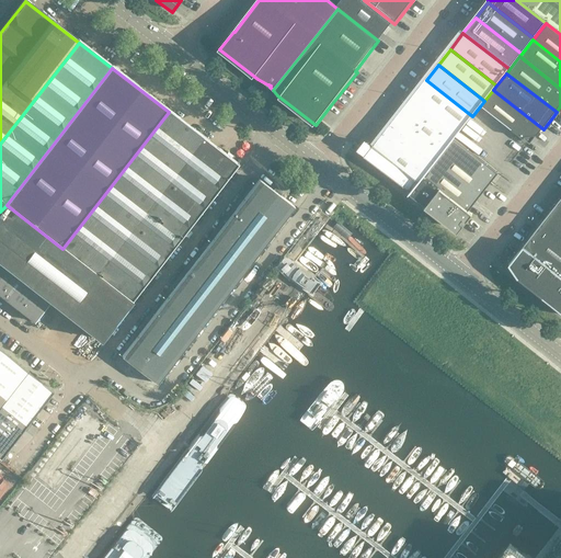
[(472,116),(426,80),(413,95),(460,132),(472,116)]
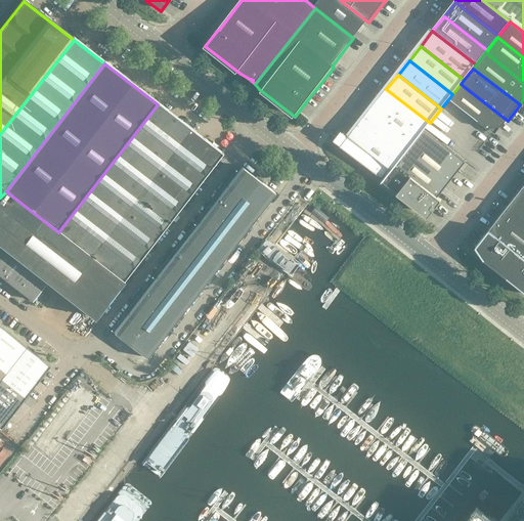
[(461,84),(452,94),(448,99),(494,136),(508,121),(461,84)]
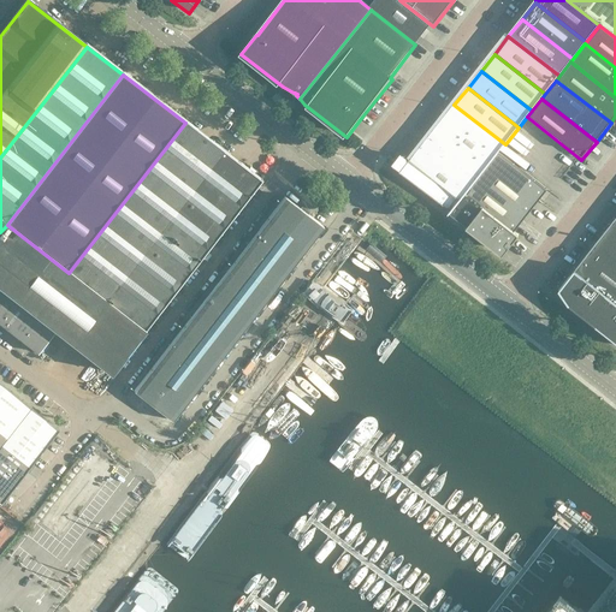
[(498,154),(505,144),(454,105),(427,140),(479,179),(498,154)]
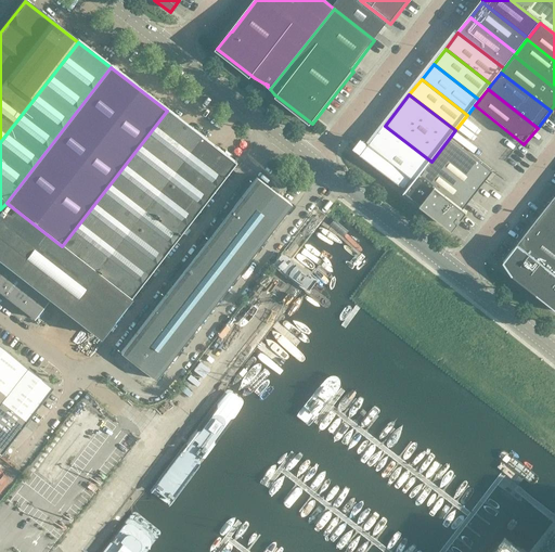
[(97,272),(202,138),(167,111),(62,246),(97,272)]
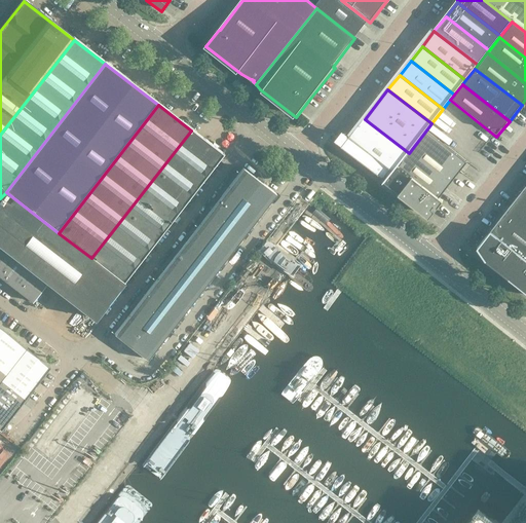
[(384,185),(409,153),(365,119),(350,138),(349,138),(349,139),(342,148),(341,148),(384,182),(382,185),(383,185),(384,185)]
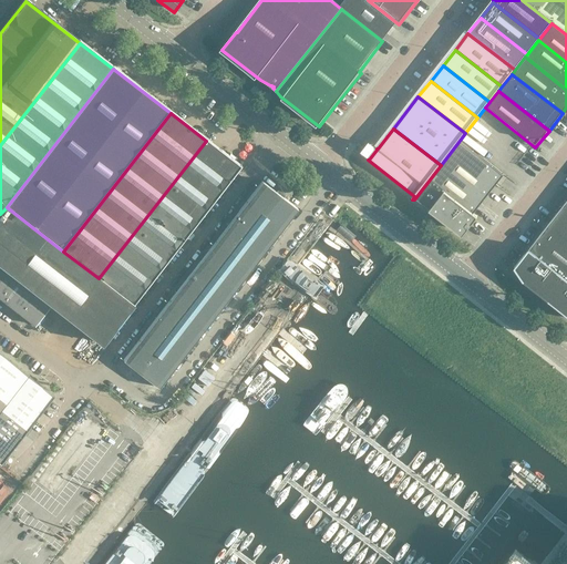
[(134,306),(240,167),(206,141),(99,278),(134,306)]
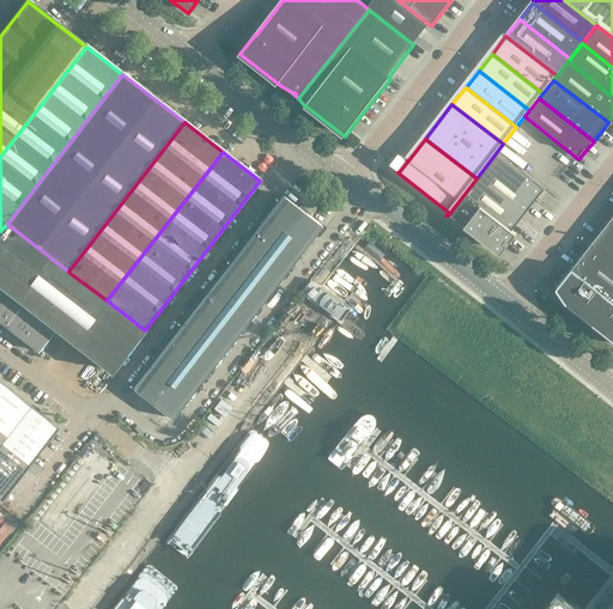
[(513,233),(536,202),(502,175),(510,164),(496,153),(477,178),(448,215),(465,229),(465,230),(491,251),(492,250),(493,251),(495,251),(496,251),(497,253),(498,253),(499,253),(502,251),(503,250),(504,249),(505,248),(507,249),(516,236),(513,233)]
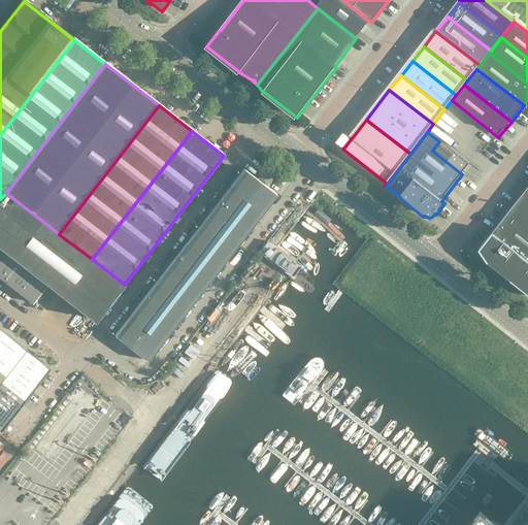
[(162,345),(272,202),(276,197),(243,171),(129,319),(162,345)]
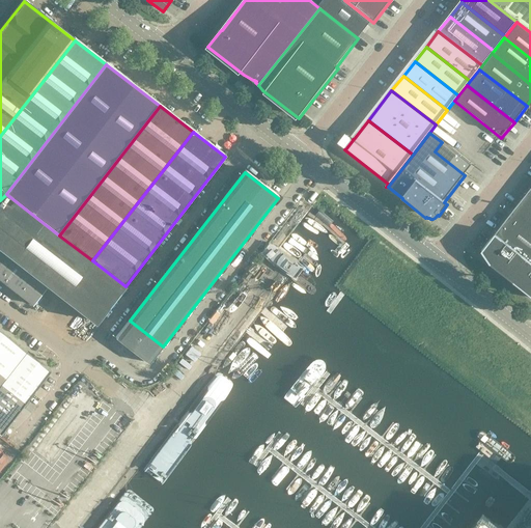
[(126,286),(92,260),(59,235),(6,194),(0,200),(0,249),(30,273),(48,287),(95,324),(126,286)]
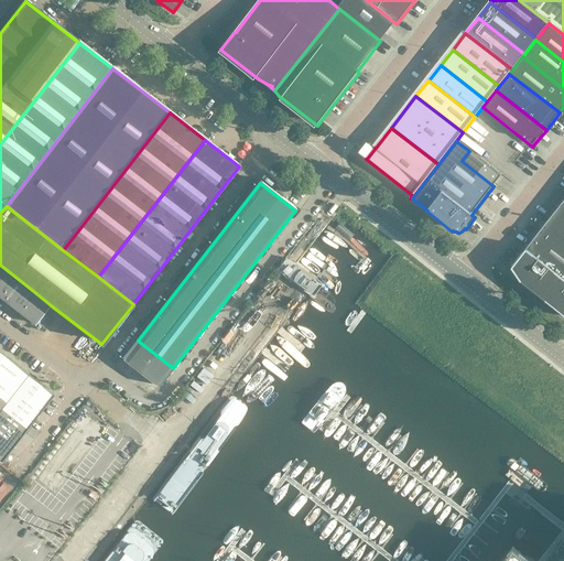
[(544,299),(562,277),(563,273),(563,208),(561,206),(512,269),(523,278),(521,281),(544,299)]
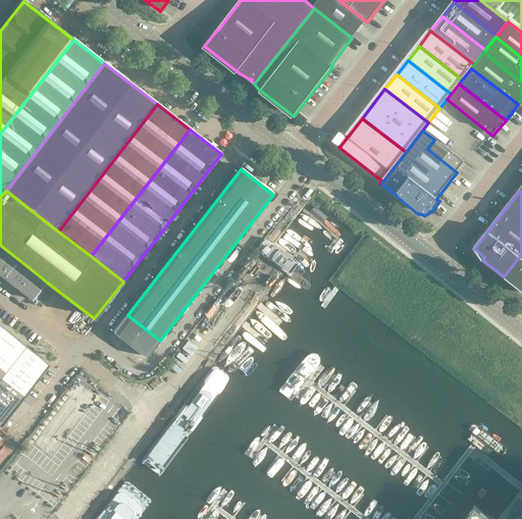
[(30,268),(0,245),(0,276),(14,288),(30,268)]
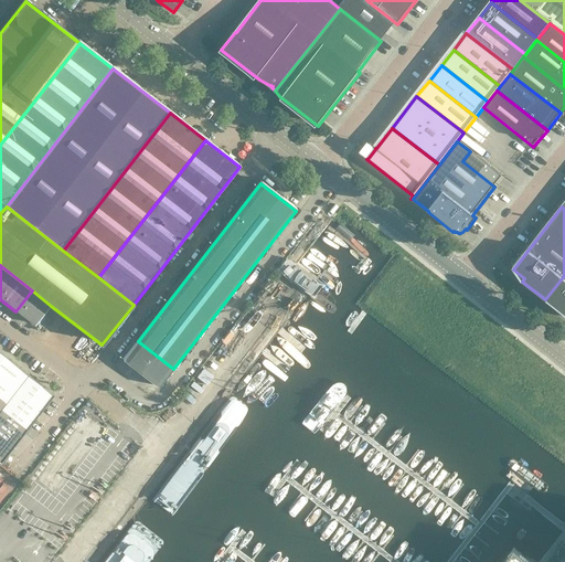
[(564,279),(563,277),(545,299),(564,315),(564,279)]
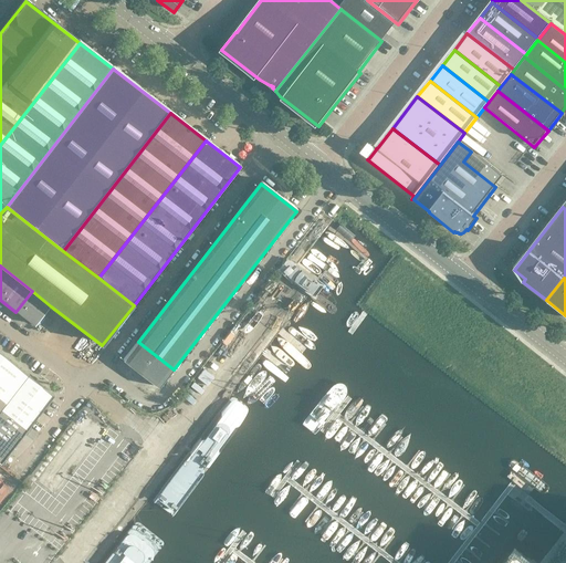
[(35,327),(51,306),(32,291),(16,312),(35,327)]
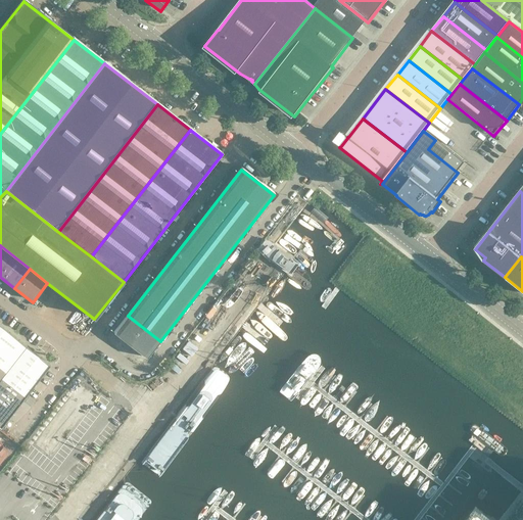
[(160,341),(128,316),(113,334),(146,360),(160,341)]
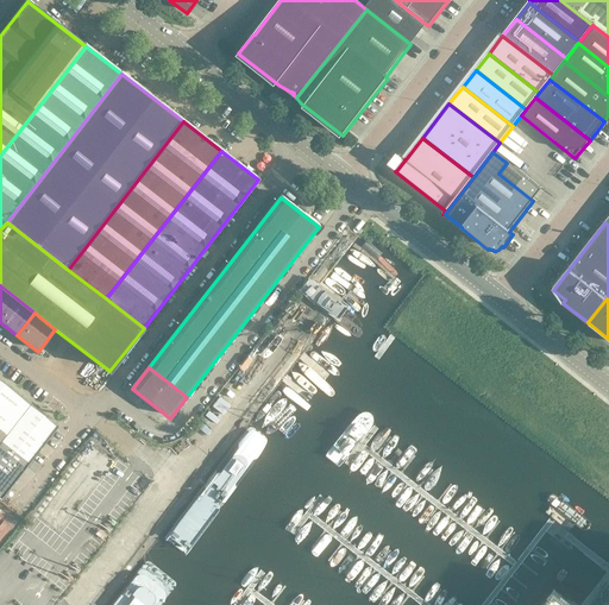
[(30,405),(0,382),(0,429),(7,435),(30,405)]
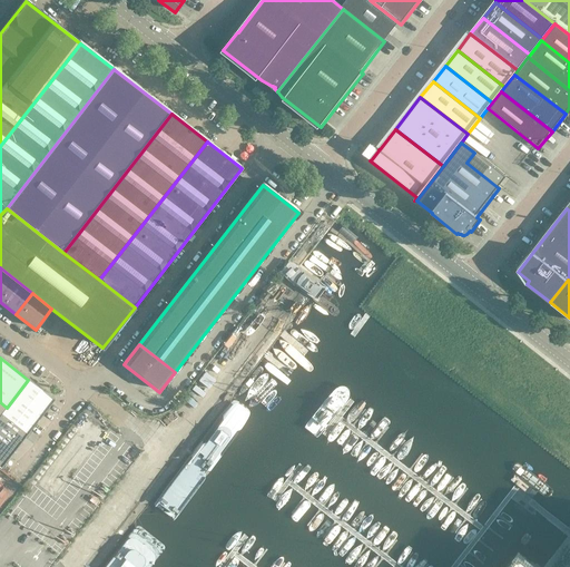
[(28,434),(55,401),(28,380),(7,408),(1,414),(28,434)]
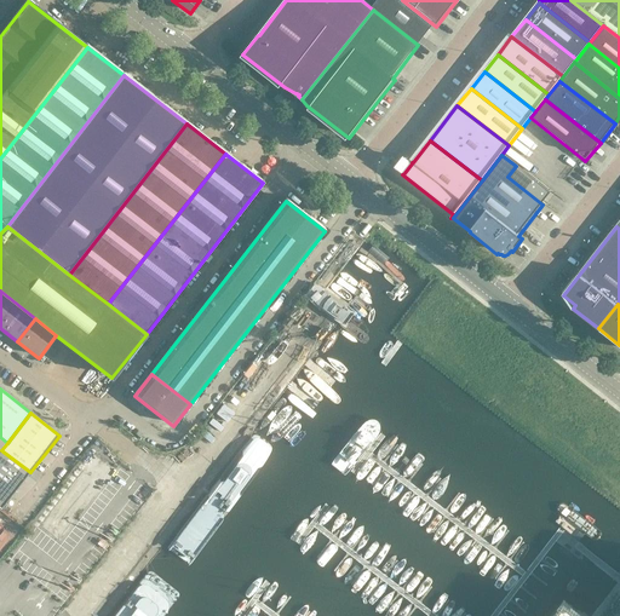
[(0,508),(1,510),(30,472),(1,450),(0,452),(0,508)]
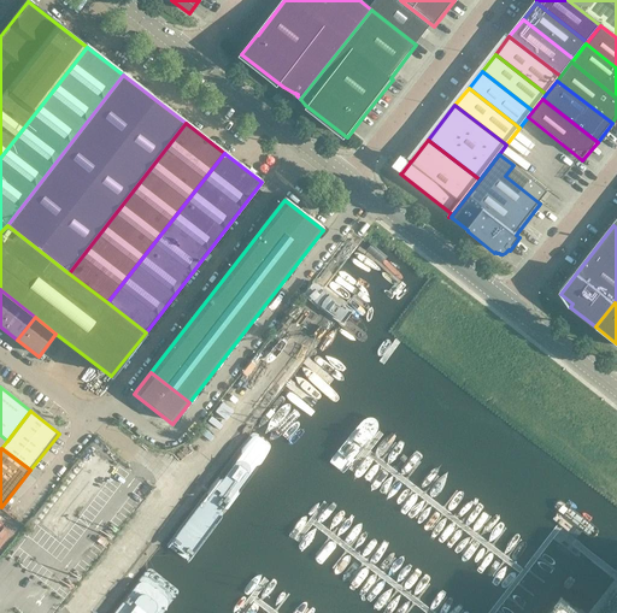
[(582,612),(563,597),(551,612),(582,612)]
